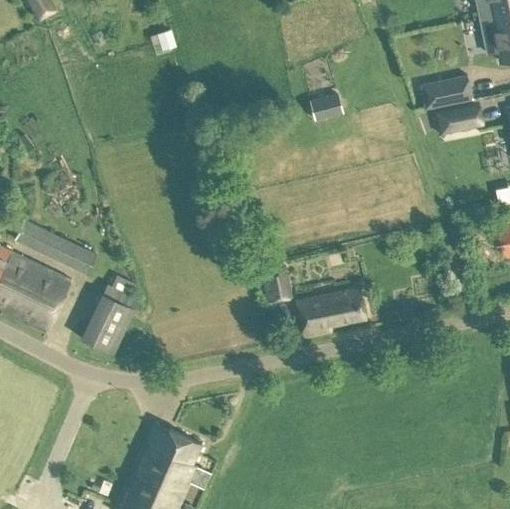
[(27,0),(39,23),(59,12),(52,0),(27,0)]
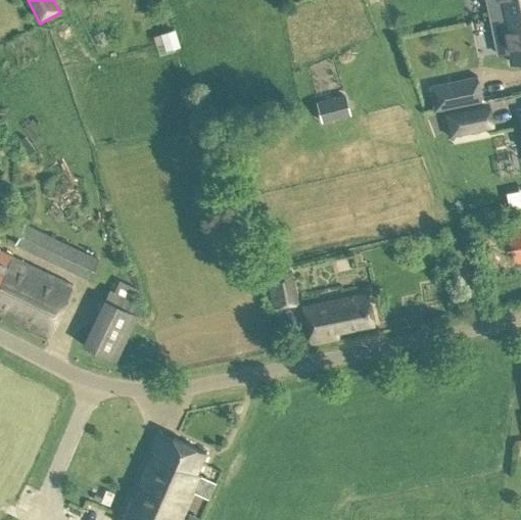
[(520,0),(487,0),(491,19),(520,12),(520,0)]
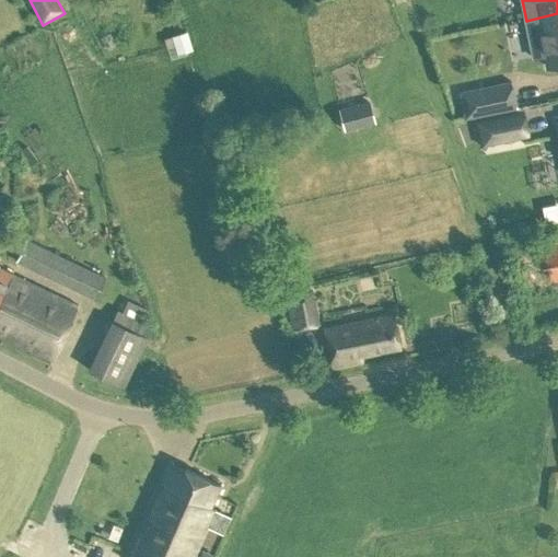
[(557,13),(526,21),(535,60),(547,58),(549,70),(557,68),(557,13)]
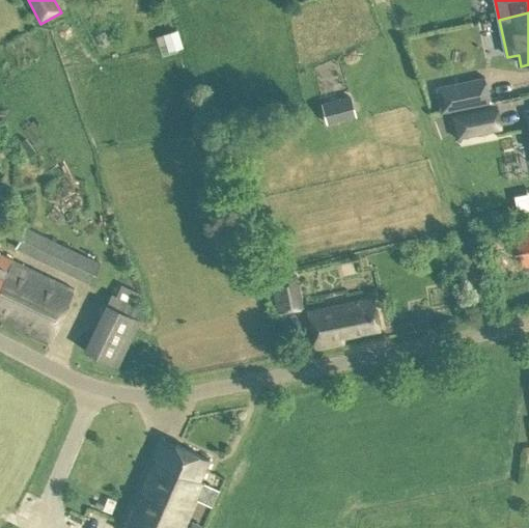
[(184,49),(178,32),(164,36),(169,54),(184,49)]
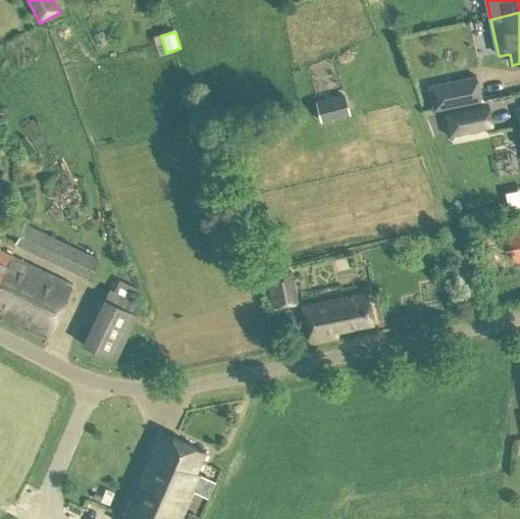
[(478,79),(442,86),(447,110),(449,109),(483,102),(478,79)]
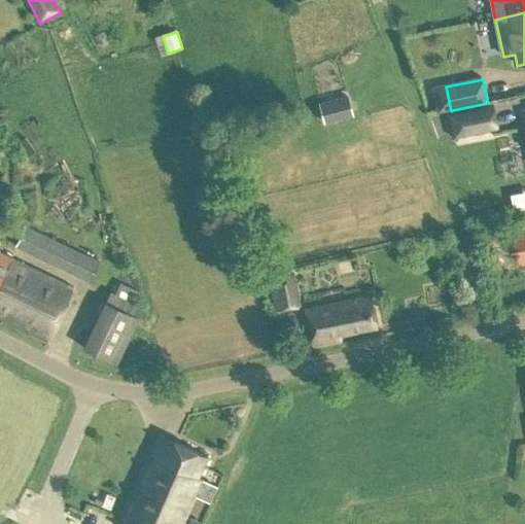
[(321,103),(326,123),(353,115),(348,97),(321,103)]
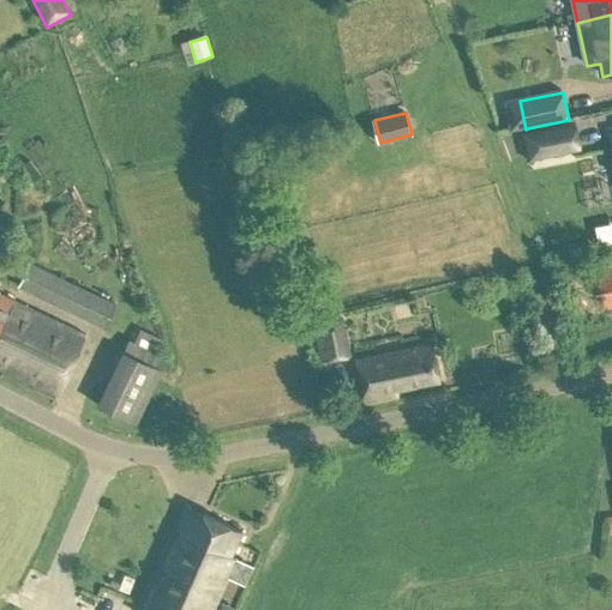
[(575,122),(523,133),(529,163),(581,152),(575,122)]
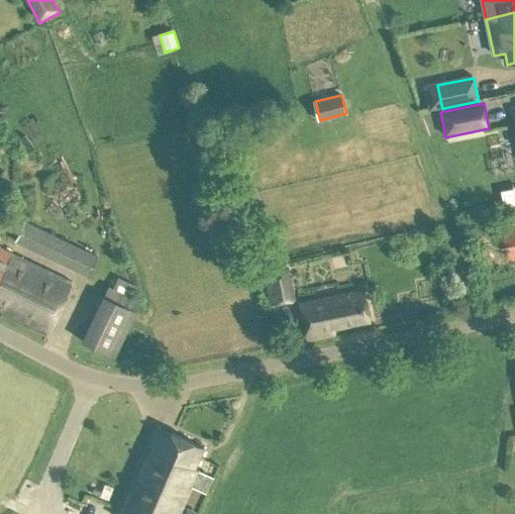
[(505,208),(514,206),(514,190),(502,193),(505,208)]
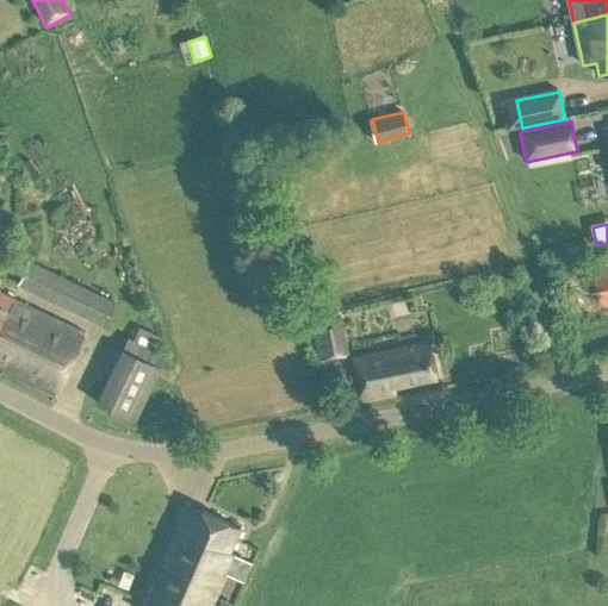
[(607,256),(559,267),(566,304),(607,294),(607,256)]
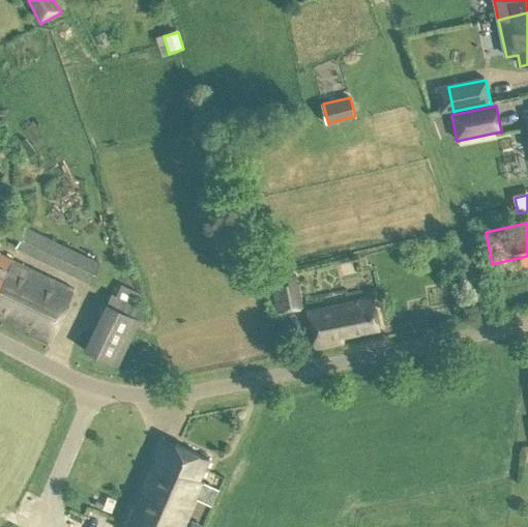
[(17,250),(90,285),(100,264),(27,229),(17,250)]
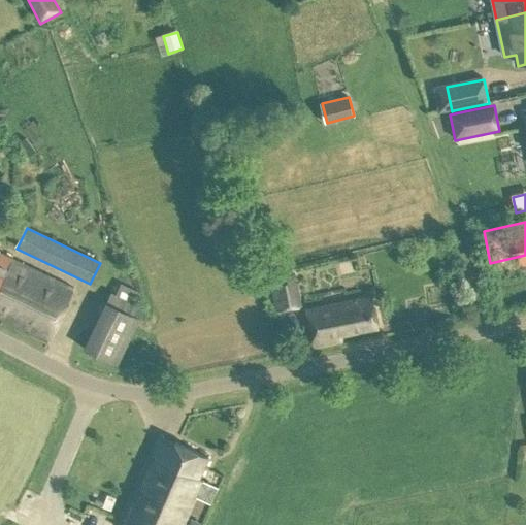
[(0,254),(0,320),(48,343),(75,290),(0,254)]
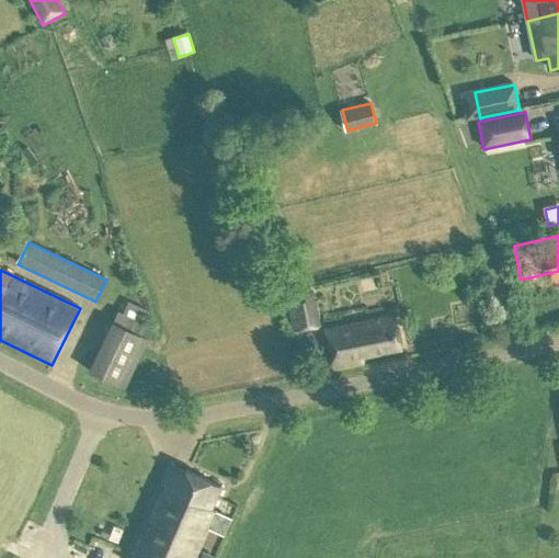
[(312,293),(287,298),(295,333),(320,328),(312,293)]
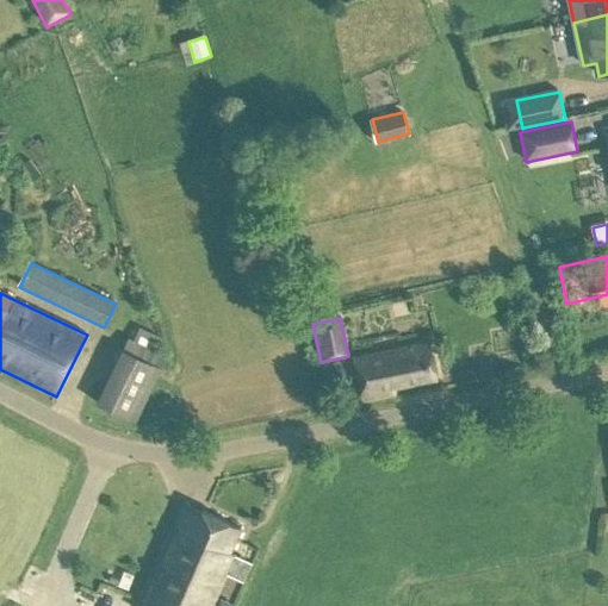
[(155,354),(163,332),(142,324),(134,345),(155,354)]
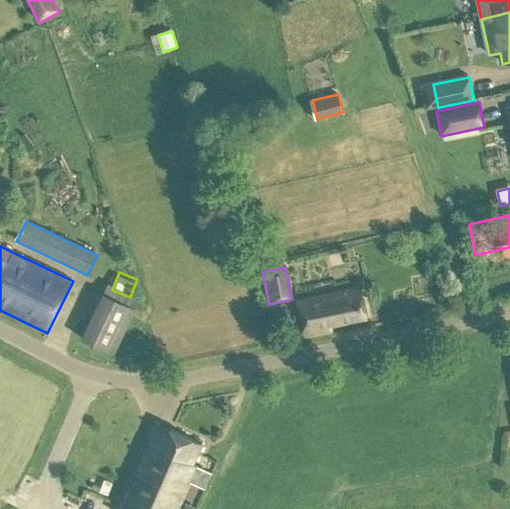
[(123,352),(144,305),(110,290),(89,337),(123,352)]
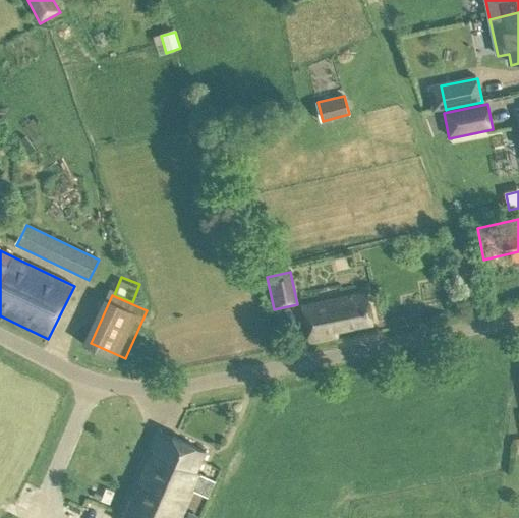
[(367,295),(303,308),(310,344),(338,338),(337,332),(373,325),(367,295)]
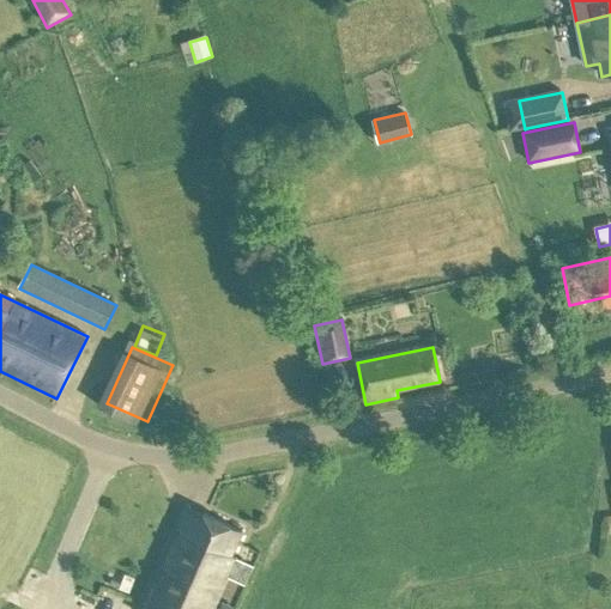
[(188,507),(139,608),(213,608),(225,584),(228,584),(230,579),(228,578),(236,560),(231,558),(243,533),(188,507)]
